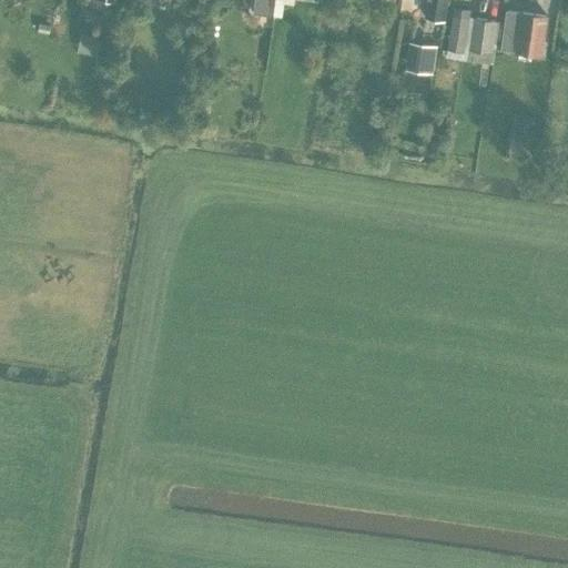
[(274,0),(254,0),(253,13),(273,17),(274,0)]
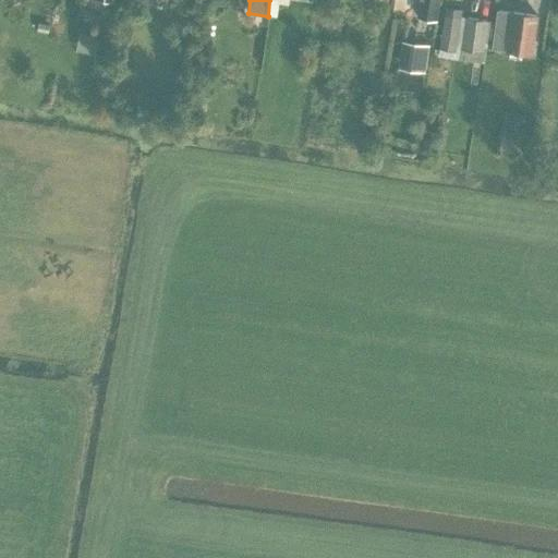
[(395,0),(392,13),(412,16),(414,0),(395,0)]
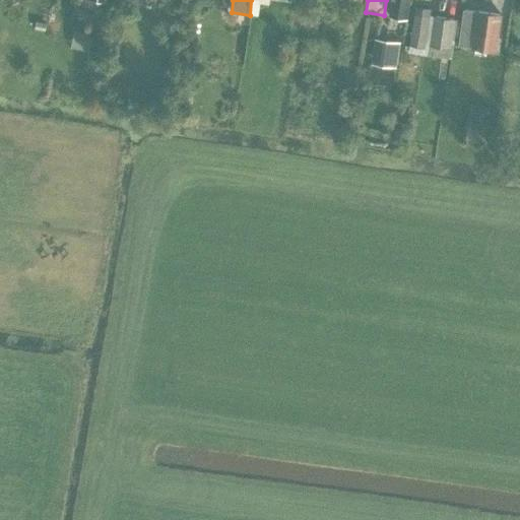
[(392,0),(390,16),(409,19),(411,0),(392,0)]
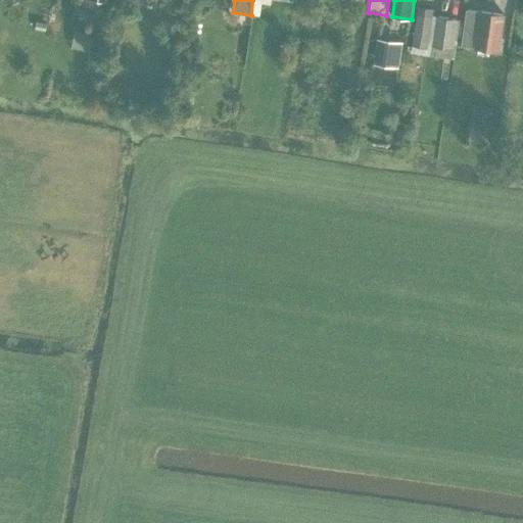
[(427,47),(433,7),(418,5),(412,45),(427,47)]
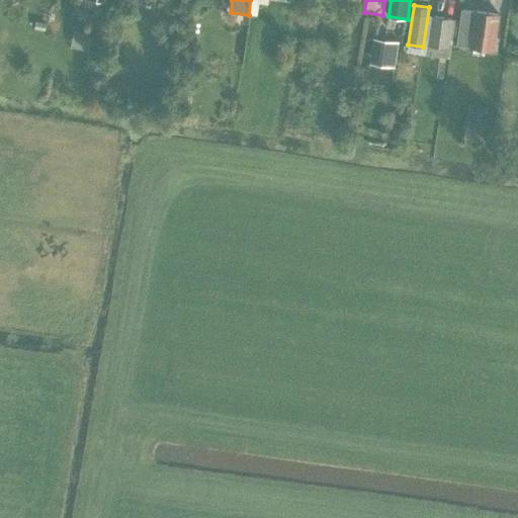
[(461,8),(456,46),(471,48),(477,10),(461,8)]
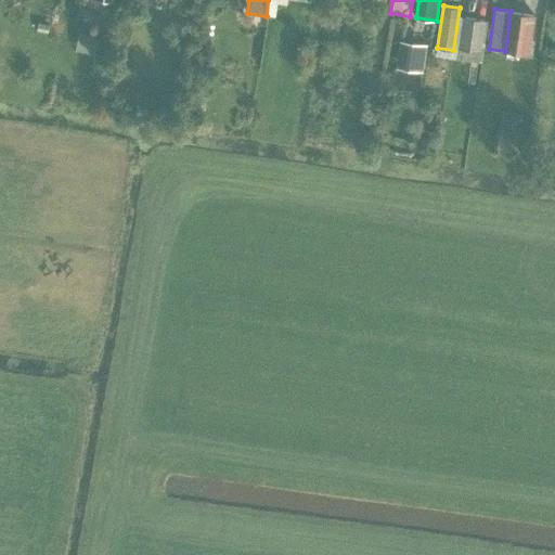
[(505,51),(531,54),(537,14),(511,11),(505,51)]
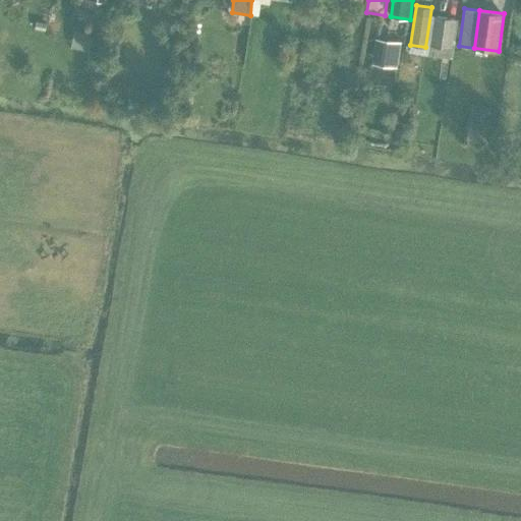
[(451,48),(455,19),(436,17),(431,45),(451,48)]
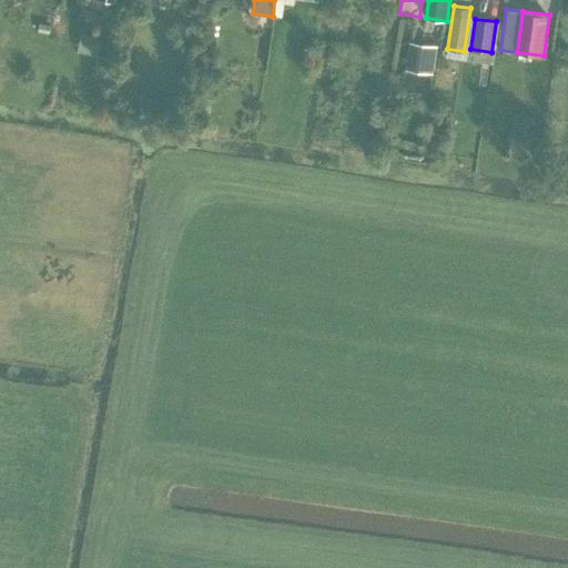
[(437,46),(409,41),(405,70),(433,74),(437,46)]
